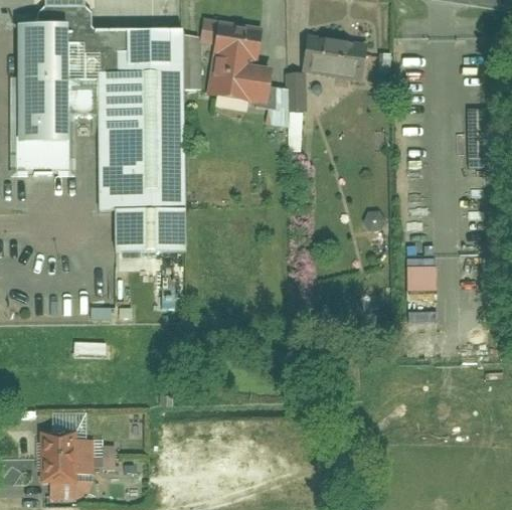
[(246,56),(254,57),(260,25),(202,16),(198,42),(210,44),(208,54),(213,55),(207,94),(264,102),(270,65),(245,61),(246,56)]
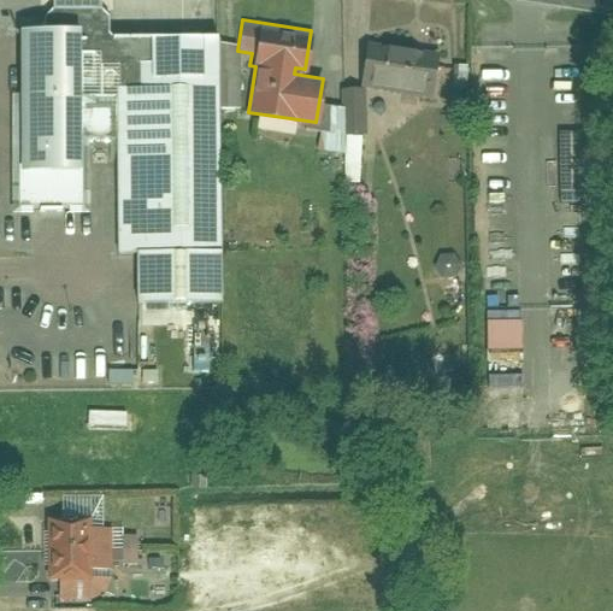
[(140,253),(219,253),(220,34),(15,33),(13,205),(81,205),(82,136),(117,136),(117,252),(140,253)]
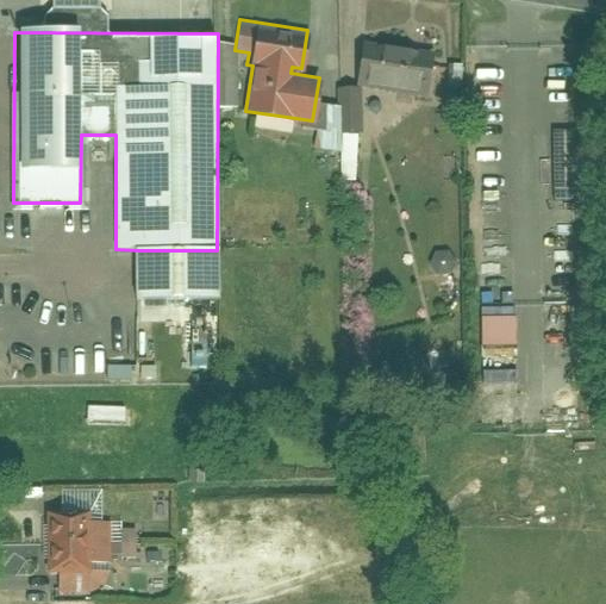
[(364,38),(357,85),(426,95),(433,49),(364,38)]
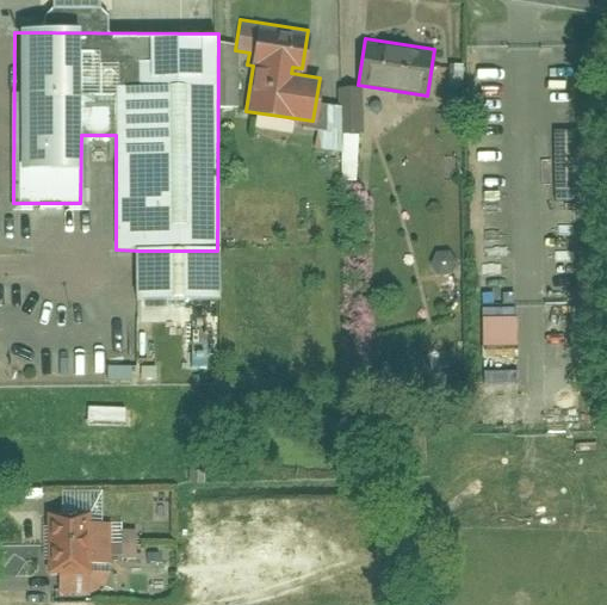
[(586,197),(586,129),(559,129),(559,197),(586,197)]
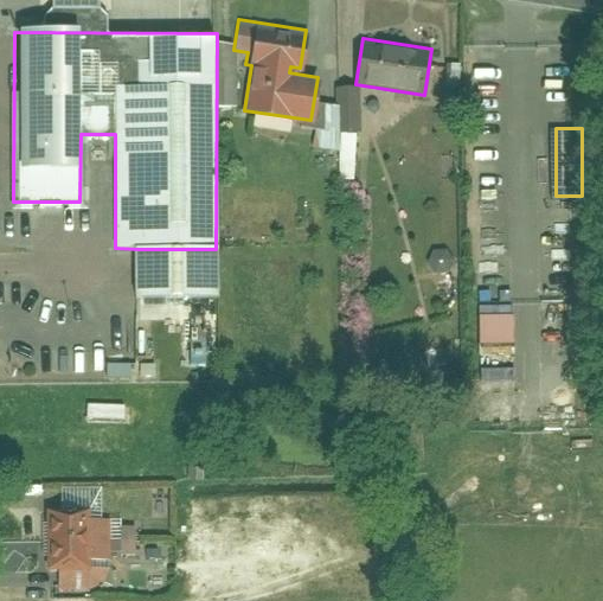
[(136,295),(216,296),(216,249),(138,249),(136,295)]
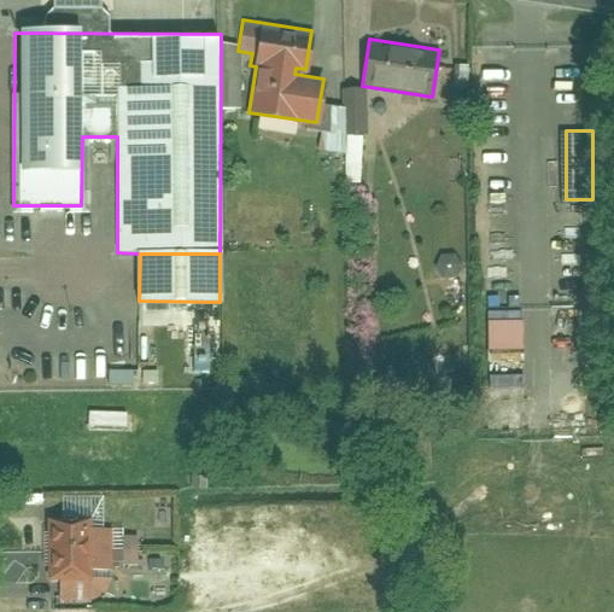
[(493,349),(528,348),(528,318),(493,318),(493,349)]
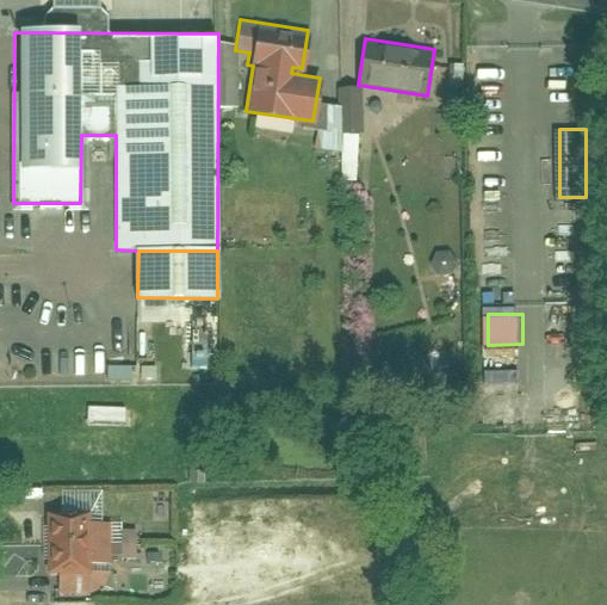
[(87,519),(87,512),(45,512),(45,568),(110,568),(110,519),(87,519)]
